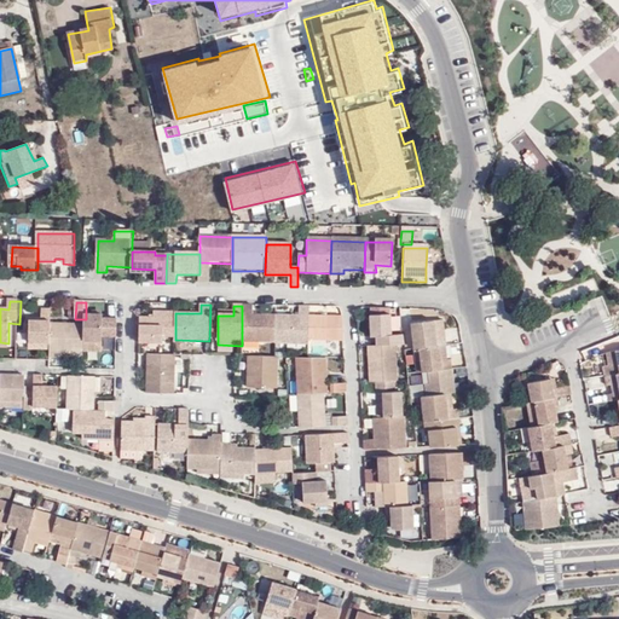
[(242,341),(276,341),(276,316),(252,314),(252,306),(242,306),(242,341)]
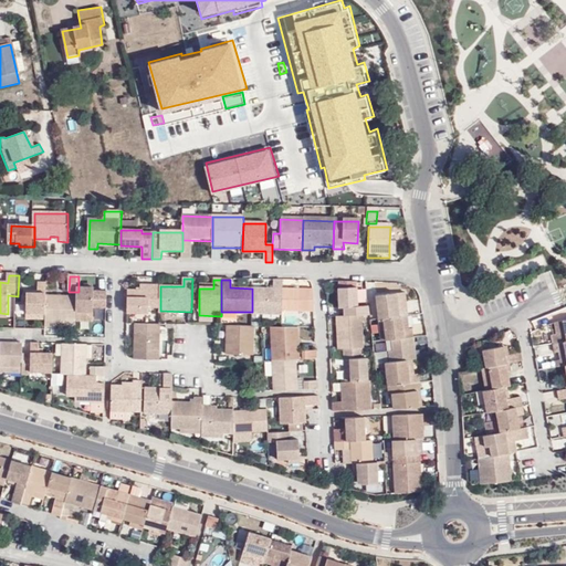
[(252,315),(282,315),(282,313),(282,291),(283,281),(272,281),(272,289),(252,289),(252,312),(252,315)]
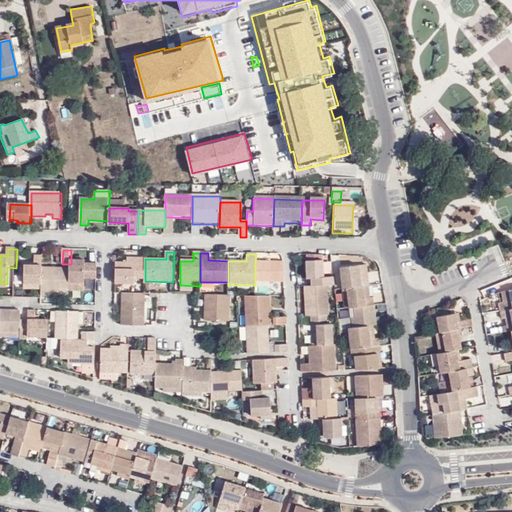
[(36,256),(35,264),(26,263),(25,284),(43,284),(43,276),(43,268),(43,257),(36,256)]
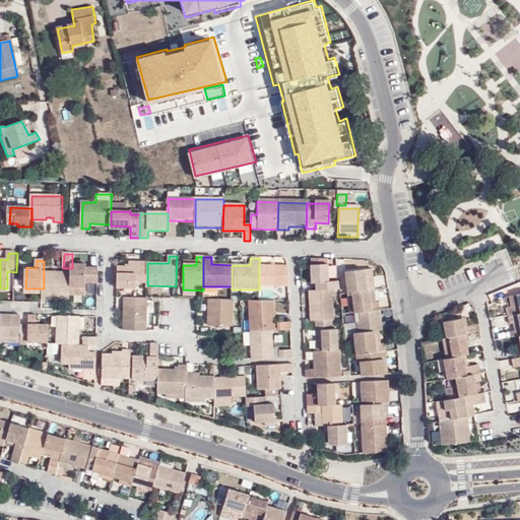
[(331,291),(338,290),(337,283),(328,284),(326,260),(311,260),(311,266),(309,266),(311,284),(315,284),(315,293),(331,291)]
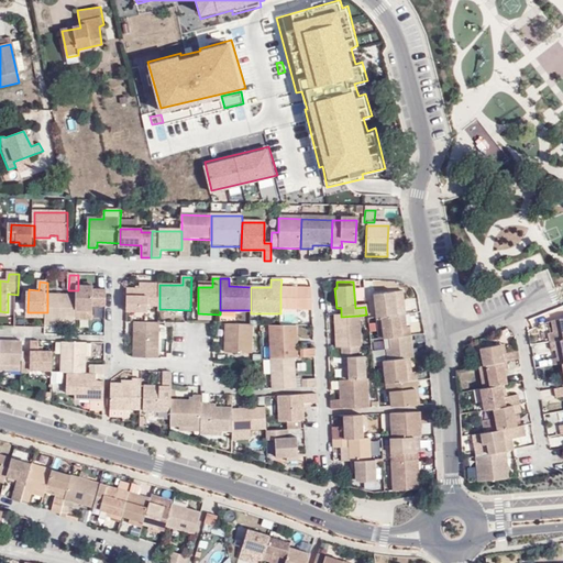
[(140,285),(140,291),(129,291),(128,313),(150,315),(150,308),(159,308),(159,285),(148,285),(140,285)]
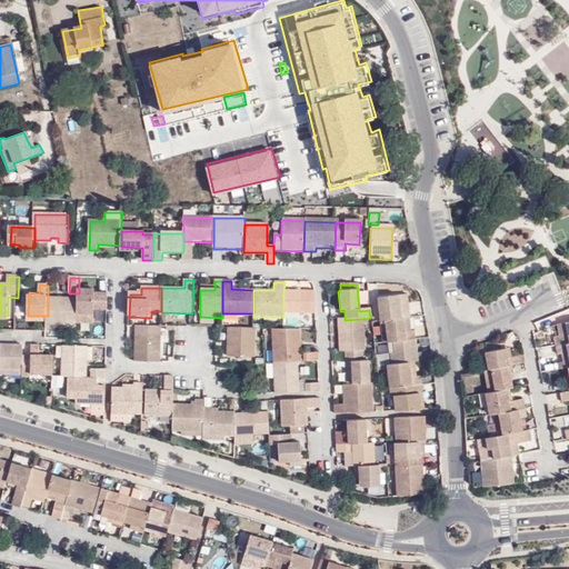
[(78,299),(78,317),(95,317),(90,291),(79,291),(79,293),(78,299)]
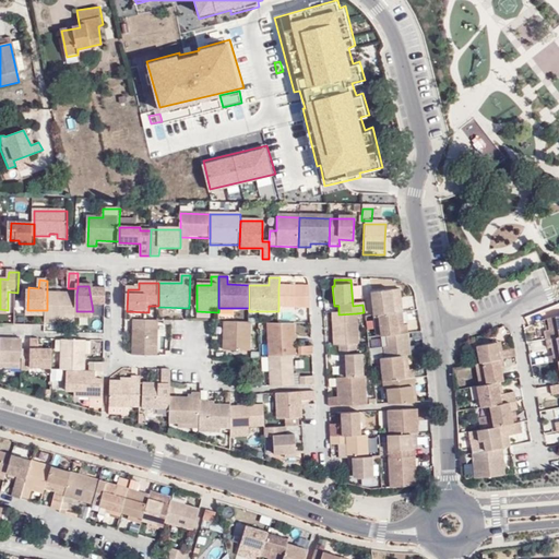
[(306,309),(306,287),(278,287),(278,309),(298,309),(306,309)]
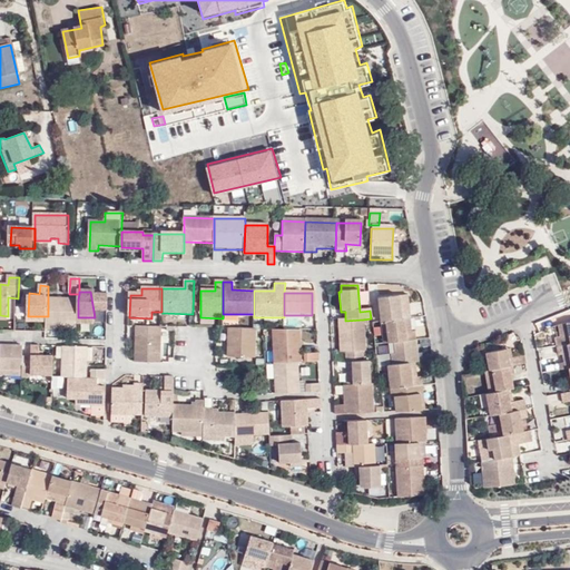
[(109,312),(109,295),(99,295),(99,311),(109,312)]
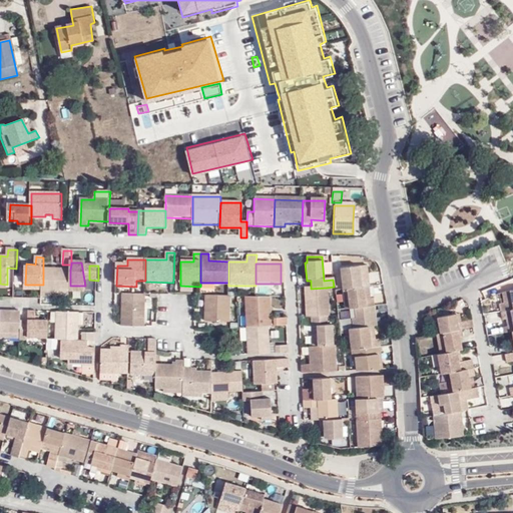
[(367,282),(366,268),(358,270),(359,277),(360,282),(363,282),(367,282)]
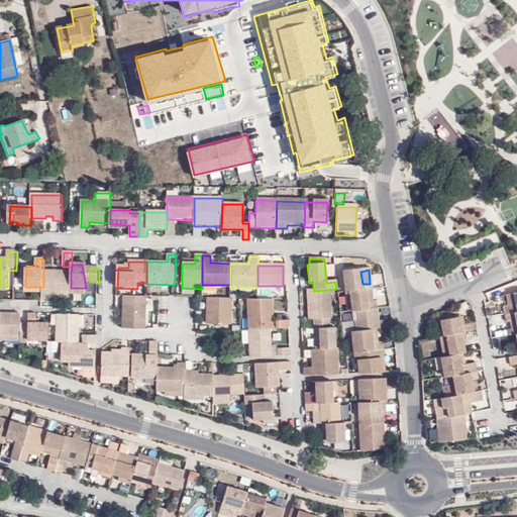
[(43,271),(43,279),(43,287),(42,293),(42,294),(55,294),(71,295),(71,288),(71,272),(63,271),(43,271)]
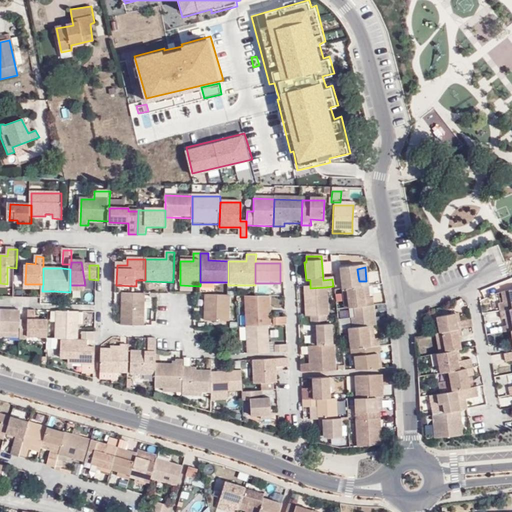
[(360,288),(367,288),(366,281),(362,281),(359,281),(358,276),(357,269),(340,271),(342,290),(344,290),(360,288)]
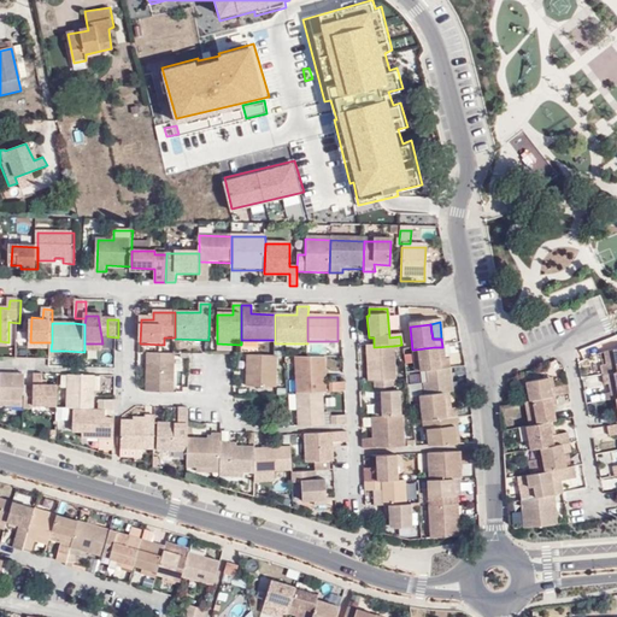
[(84,353),(103,353),(103,344),(84,344),(84,352),(84,353)]
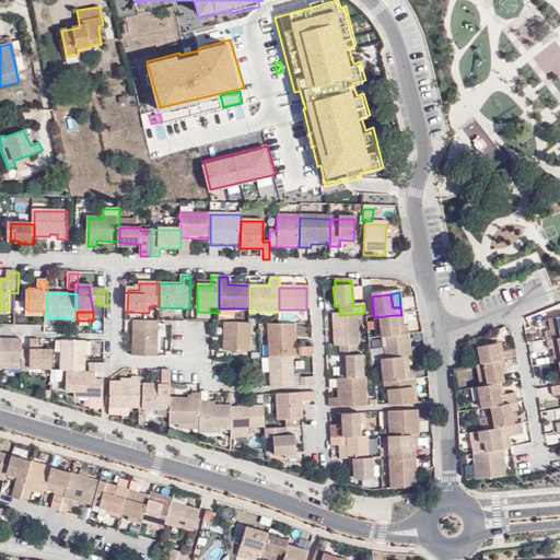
[(339,315),(333,315),(334,348),(340,347),(354,346),(358,346),(357,314),(339,315)]
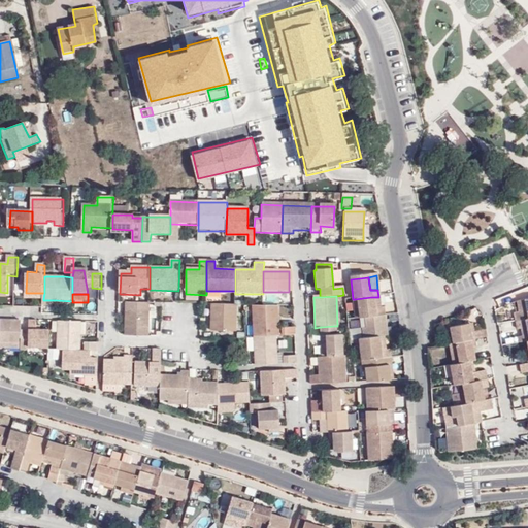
[(359,320),(362,319),(382,317),(381,309),(380,309),(373,310),(371,297),(355,299),(358,320),(359,320)]
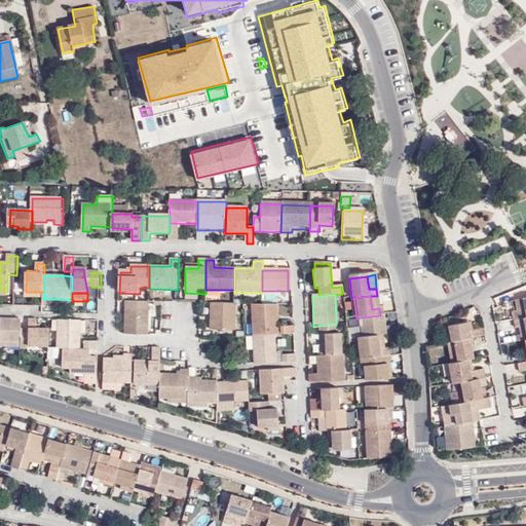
[(370,296),(372,309),(378,308),(377,296),(370,296)]
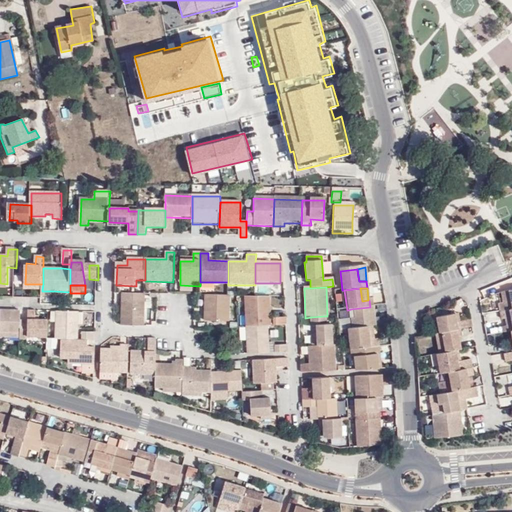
[(511,293),(502,296),(503,306),(499,306),(500,313),(511,311),(511,293)]
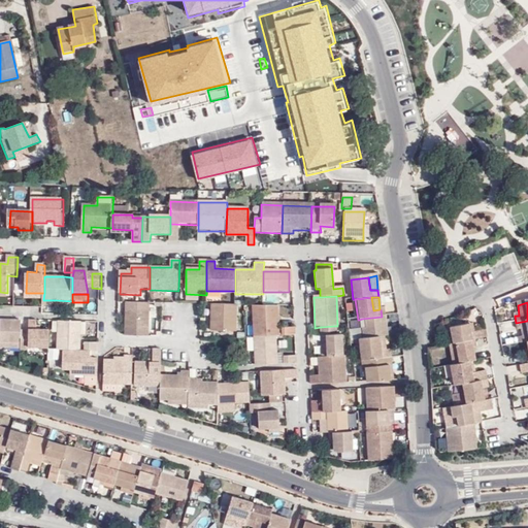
[(127,303),(126,337),(150,337),(151,322),(152,304),(149,304),(127,303)]
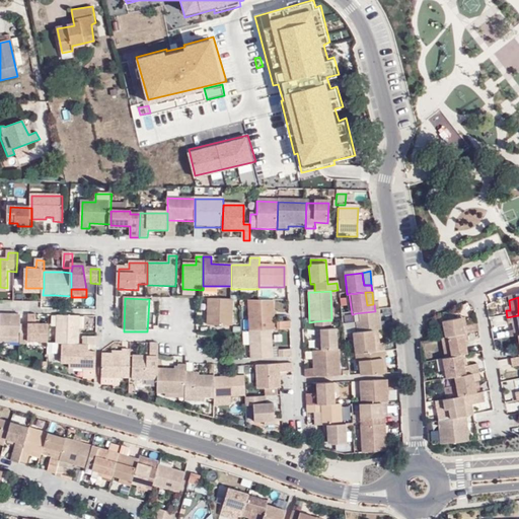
[(230,301),(208,300),(207,326),(233,326),(233,301),(230,301)]
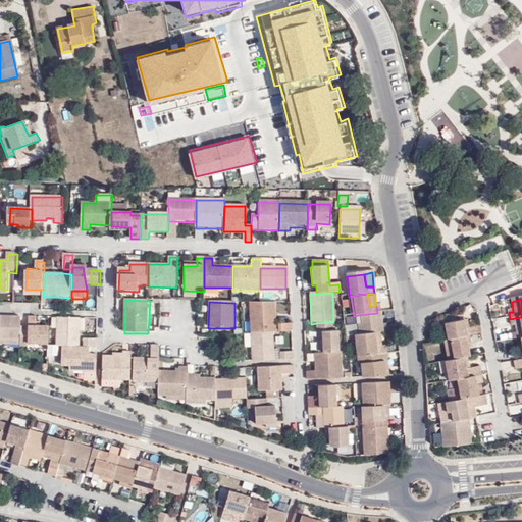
[(512,302),(498,306),(500,321),(510,319),(509,312),(513,312),(512,302)]
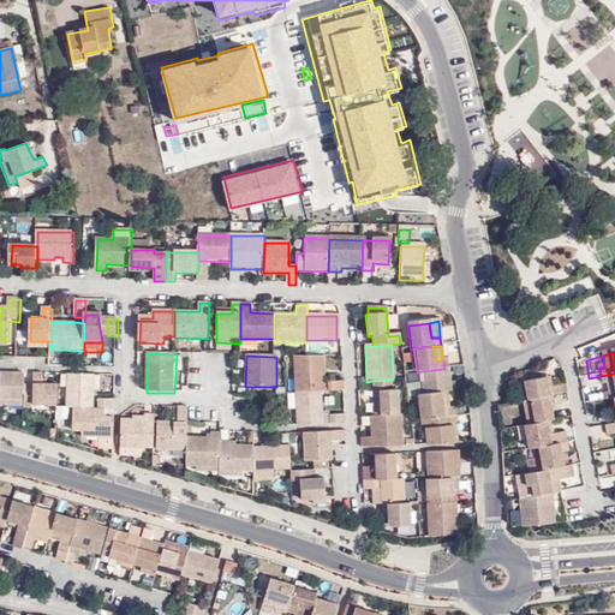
[(296,394),(322,393),(321,383),(321,358),(305,357),(294,357),(296,394)]
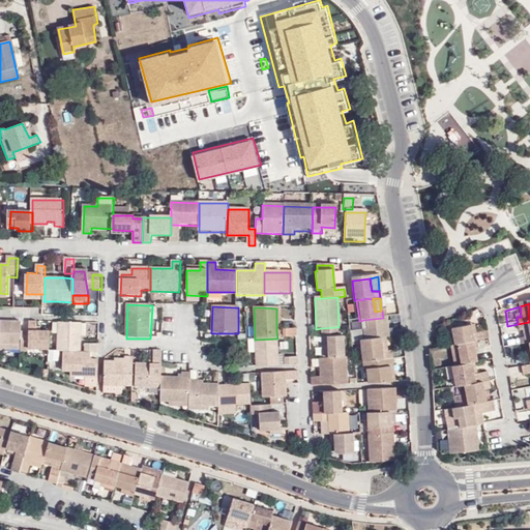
[(379,339),(384,339),(387,337),(385,318),(383,318),(363,320),(364,331),(361,331),(362,341),(379,339)]
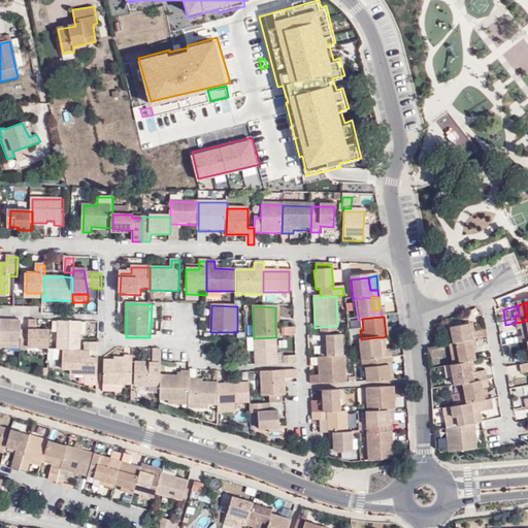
[(2,320),(2,332),(0,331),(0,347),(2,348),(2,343),(23,343),(23,331),(23,321),(2,320)]
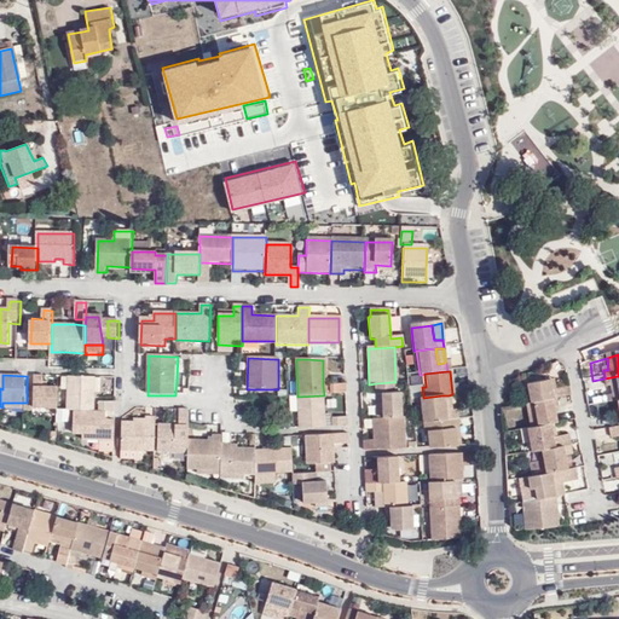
[(38,408),(59,408),(59,388),(46,388),(45,376),(39,376),(38,376),(36,389),(27,388),(27,403),(25,409),(25,411),(38,411),(38,408)]
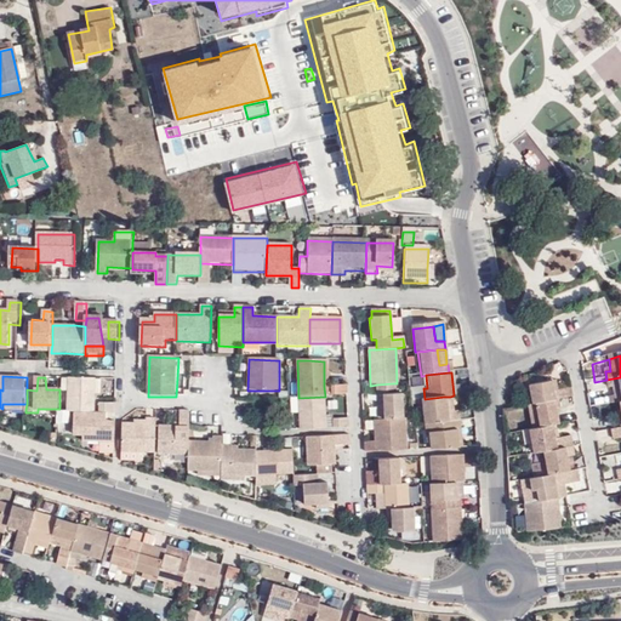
[(620,377),(607,380),(609,391),(614,389),(615,398),(609,399),(610,405),(620,404),(620,403),(620,377)]
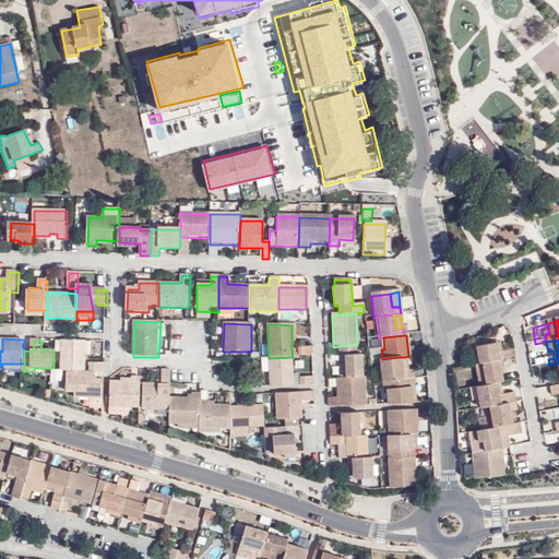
[(62,341),(62,370),(68,370),(85,371),(85,360),(86,341),(62,341)]
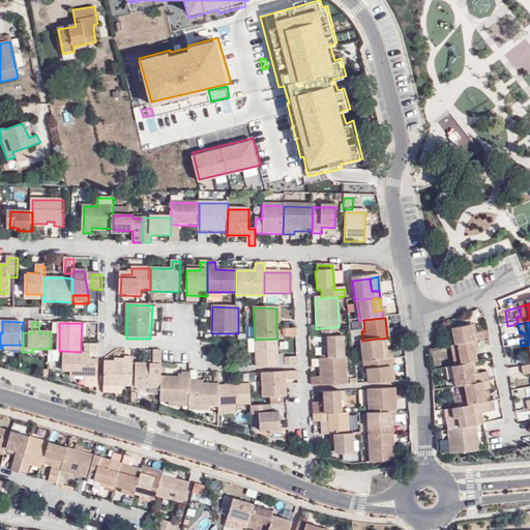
[(476,343),(488,341),(486,333),(475,334),(472,335),(470,326),(452,329),(454,346),(458,346),(473,343),(476,343)]
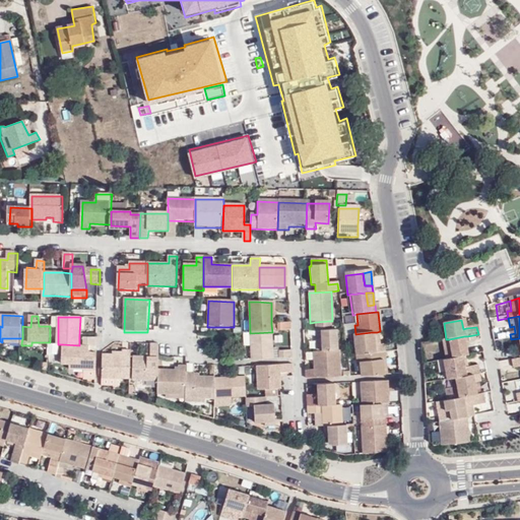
[(335,331),(330,332),(329,321),(316,322),(316,331),(321,331),(323,352),(337,351),(335,331)]
